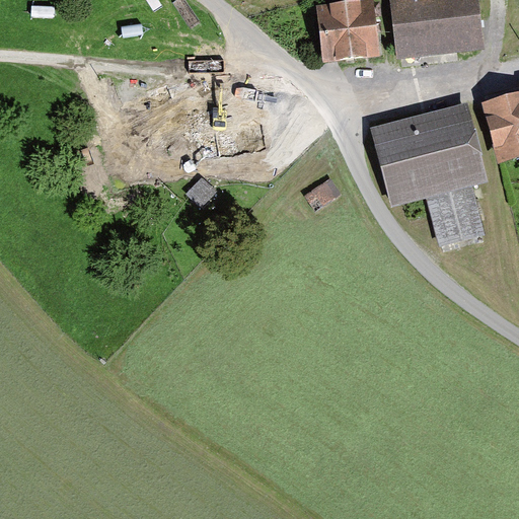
[(390,0),(396,59),(486,50),(479,0),(390,0)]
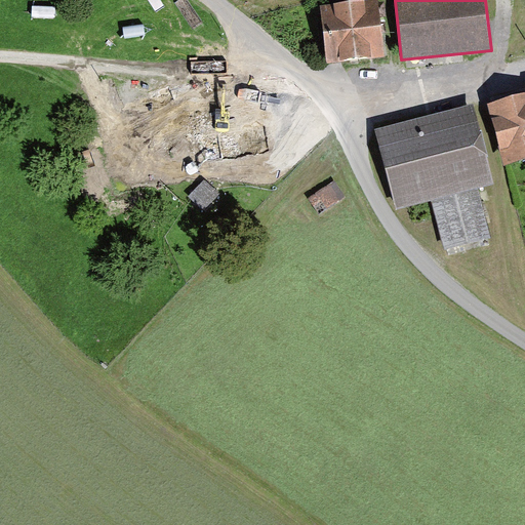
[(329,65),(385,59),(379,2),(323,7),(329,65)]
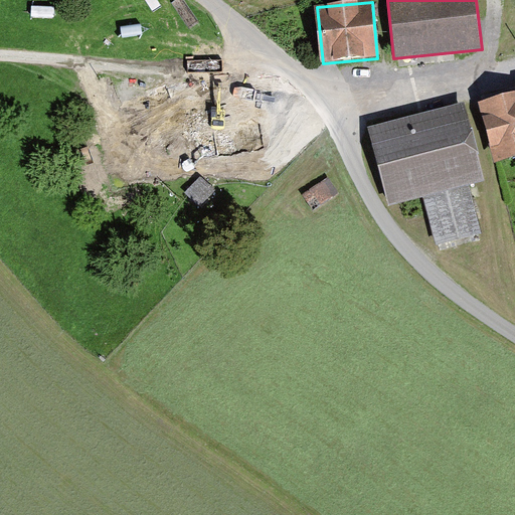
[(514,95),(482,104),(497,164),(514,159),(514,95)]
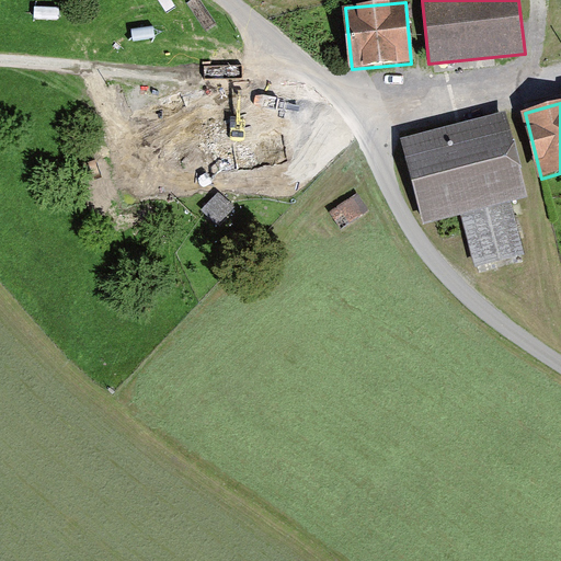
[(400,137),(421,220),(462,210),(476,266),(526,254),(513,203),(530,199),(508,111),(400,137)]
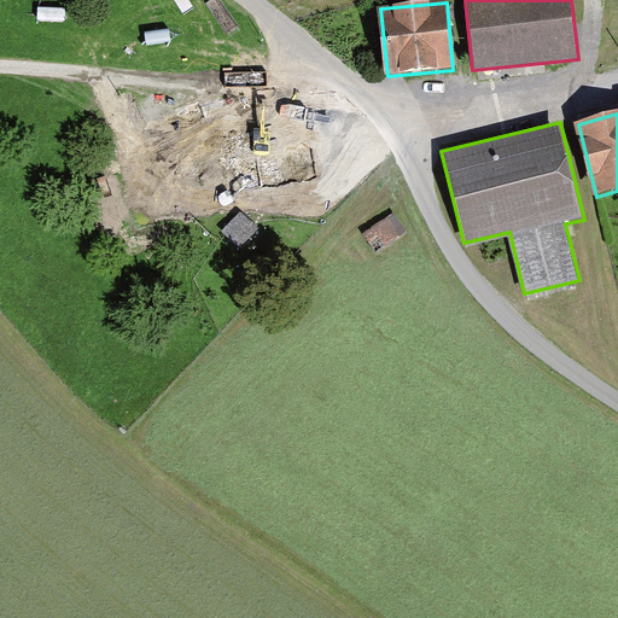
[(240,250),(258,227),(240,213),(222,235),(240,250)]
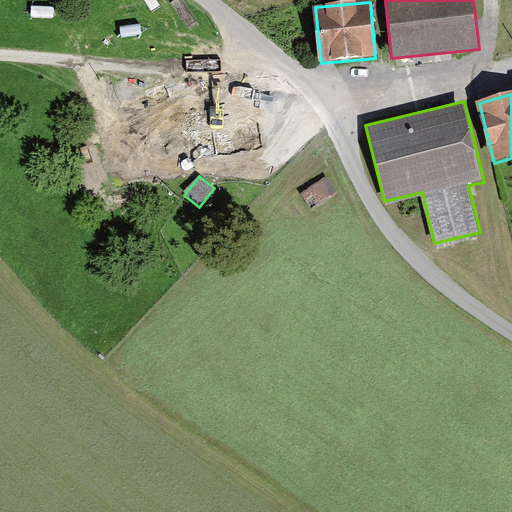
[(303,191),(313,208),(336,194),(325,177),(303,191)]
